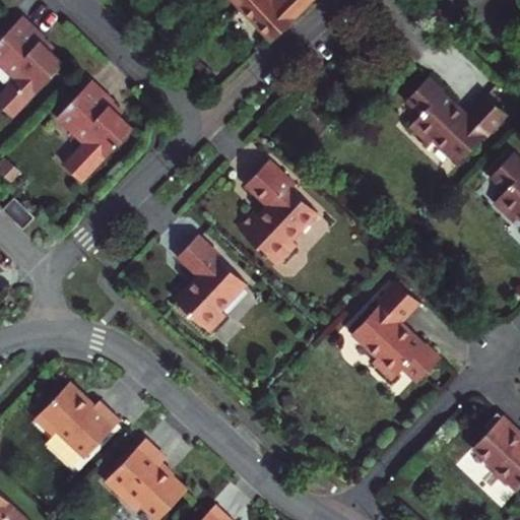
[(226,0),(261,35),(296,0),(226,0)]
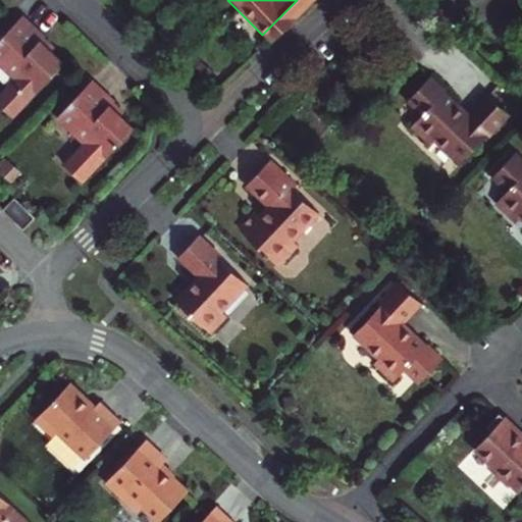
[(18,21),(0,41),(0,73),(9,83),(0,91),(0,114),(9,122),(30,101),(28,99),(57,67),(46,56),(50,51),(18,21)]
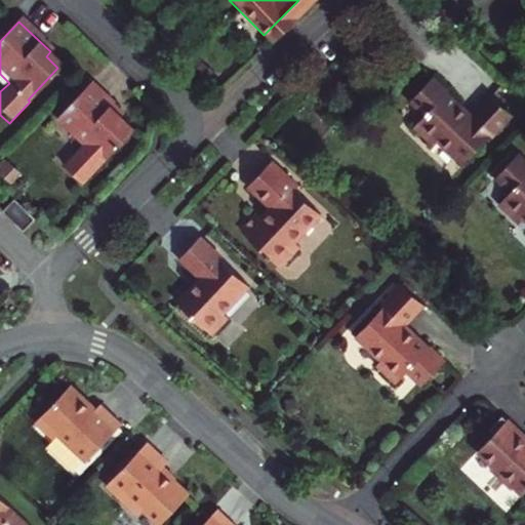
[(425,114),(413,127),(431,144),(436,137),(463,163),(490,135),(491,136),(513,114),(491,94),(472,115),(447,91),(448,90),(433,76),(410,101),(425,114)]
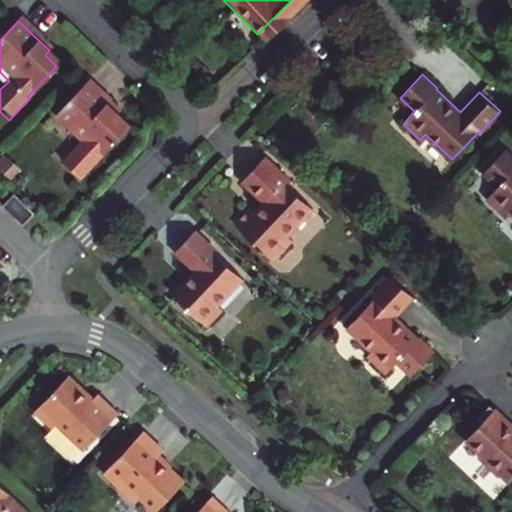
[(90,78),(56,114),(81,137),(61,158),(81,177),(101,156),(99,154),(129,123),(117,112),(121,107),(90,78)]
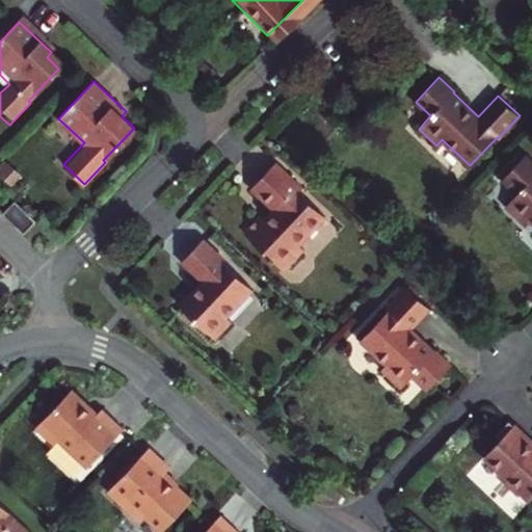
[(523,223),(528,217),(531,220),(531,161),(525,155),(502,180),(517,194),(505,207),(523,223)]
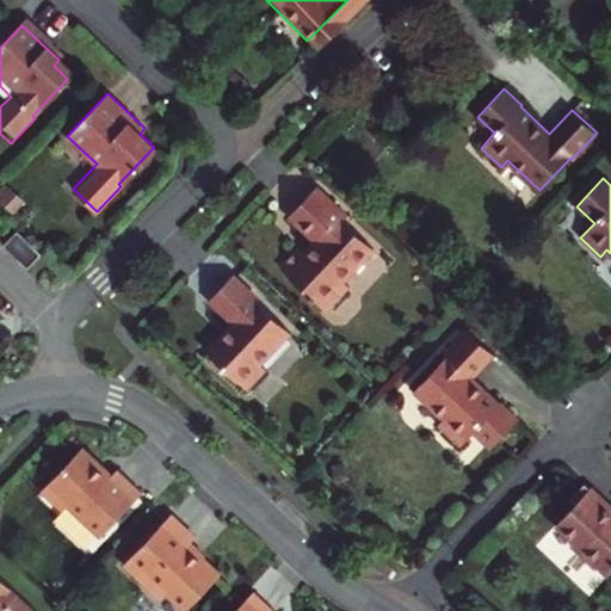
[(300,247),(281,267),(326,310),(350,287),(344,281),(374,248),(343,220),(347,215),(316,186),(289,216),(315,240),(304,251),(300,247)]
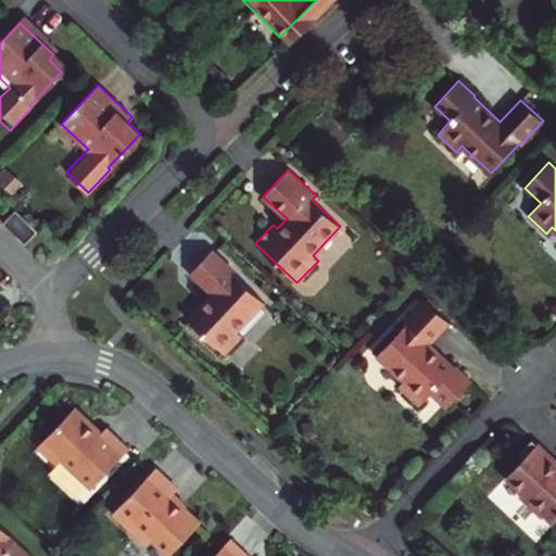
[(0,229),(2,231),(19,247),(32,231),(11,212),(0,222),(0,229)]
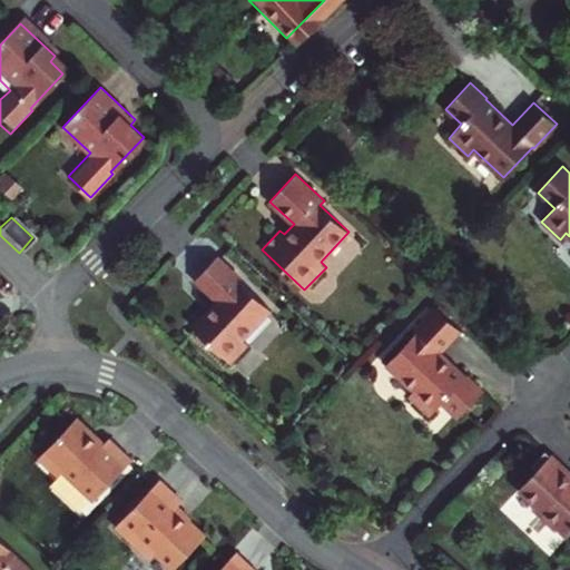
[(193,327),(231,364),(249,345),(243,338),(271,310),(239,279),(241,278),(217,256),(195,279),(217,301),(193,327)]
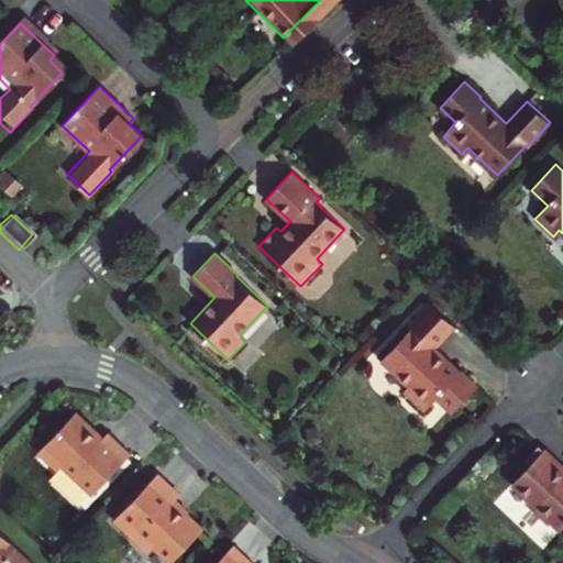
[(405,393),(424,410),(437,397),(453,412),(477,386),(462,372),(460,373),(433,348),(454,326),(431,304),(409,328),(410,329),(382,360),(411,387),(405,393)]
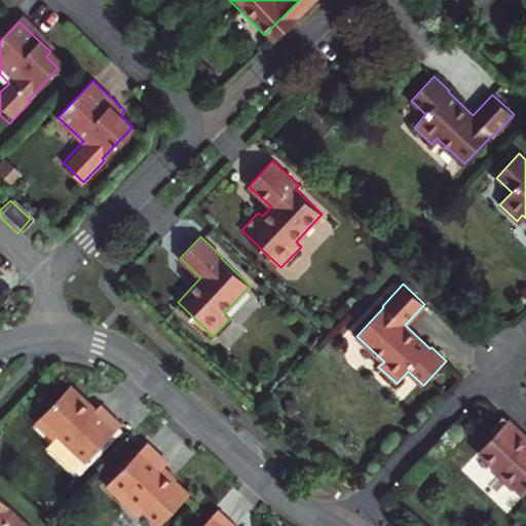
[(35,422),(53,440),(58,435),(86,461),(122,423),(101,403),(96,409),(70,385),(35,422)]
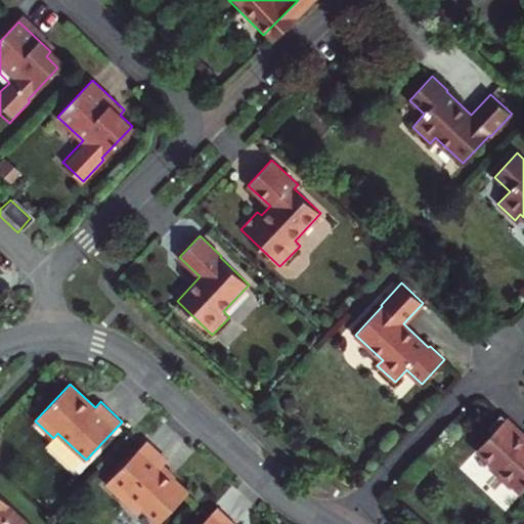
[(523,435),(501,415),(487,429),(492,434),(477,449),(492,465),(489,468),(511,488),(514,484),(522,492),(523,490),(523,435)]
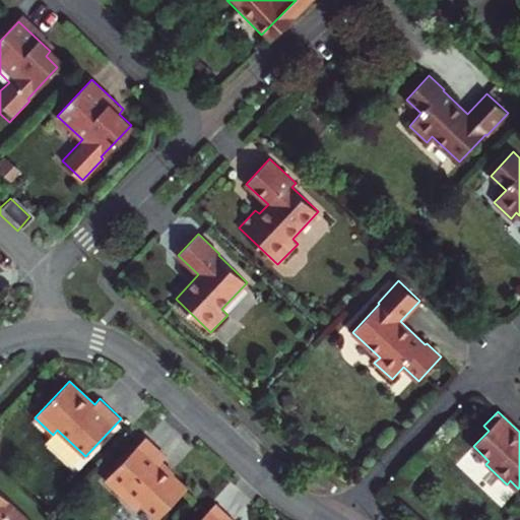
[(141,504),(158,519),(188,489),(159,463),(166,457),(145,438),(105,480),(135,510),(141,504)]
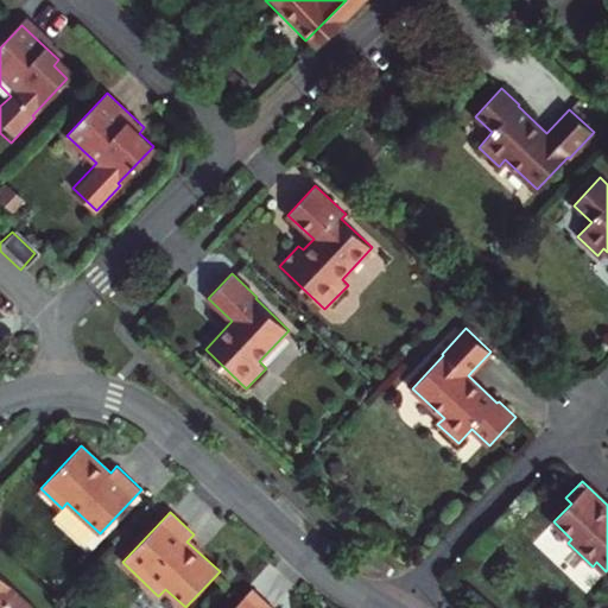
[(35,607),(0,574),(0,607),(35,607)]
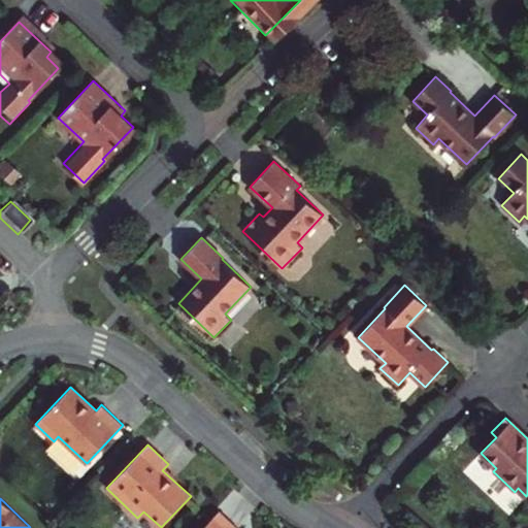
[(237,527),(220,510),(202,527),(237,527)]
